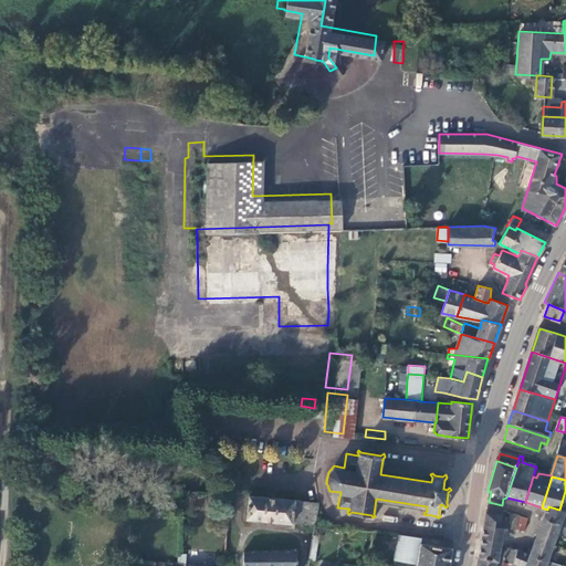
[(317,503),(316,502),(248,494),(245,517),(291,523),(292,522),(314,525),(314,523),(317,503)]
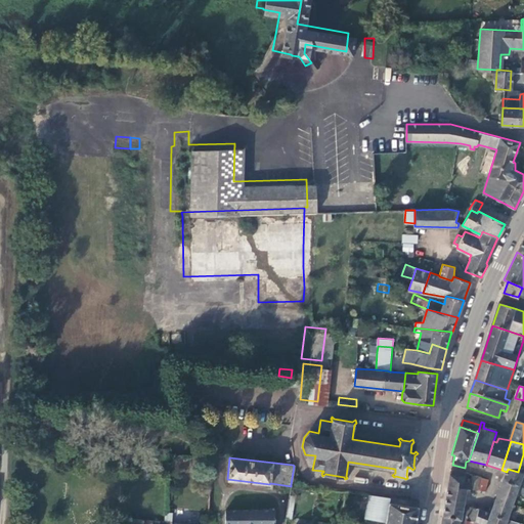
[(508,469),(507,472),(504,482),(523,488),(523,480),(522,480),(523,474),(518,472),(508,469)]
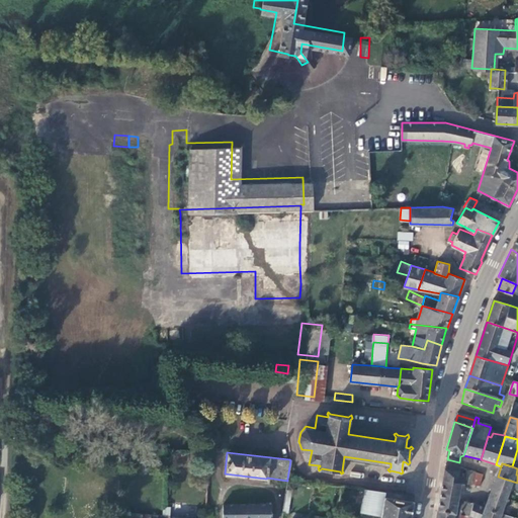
[(455,484),(457,473),(445,471),(441,495),(459,497),(461,485),(455,484)]
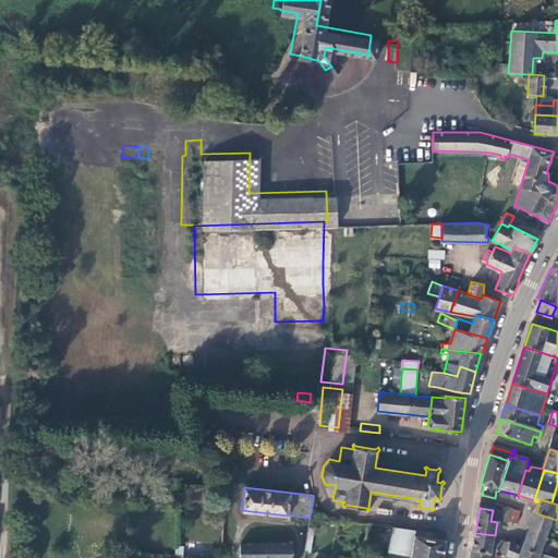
[(502,508),(502,512),(501,521),(508,524),(509,523),(512,511),(502,508)]
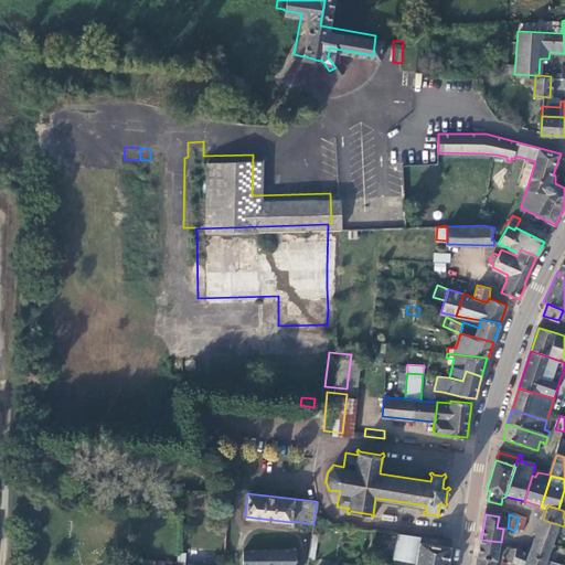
[(508,528),(509,519),(499,516),(497,528),(503,529),(507,530),(508,528)]
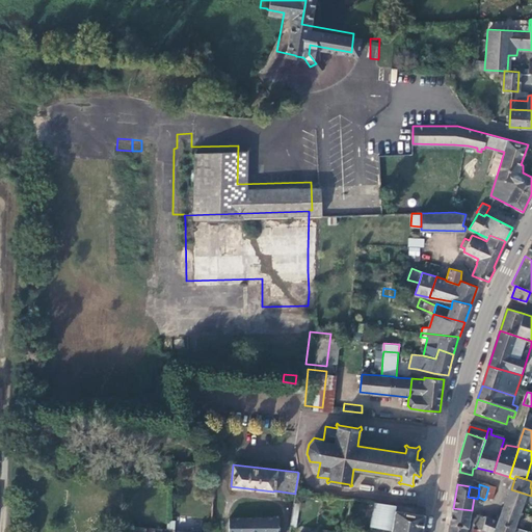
[(488,487),(485,499),(493,501),(497,489),(488,487)]
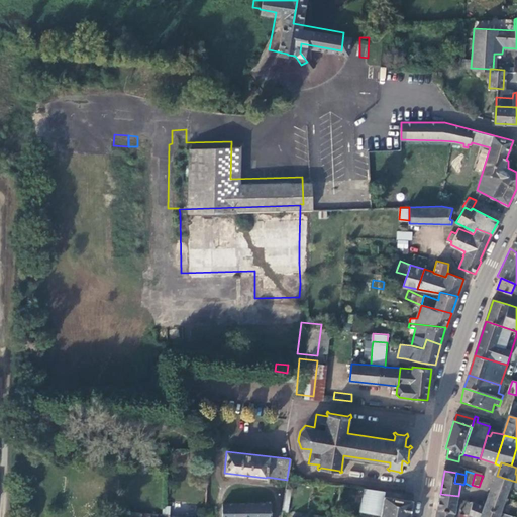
[(514,485),(516,482),(497,476),(491,493),(506,499),(511,484),(514,485)]
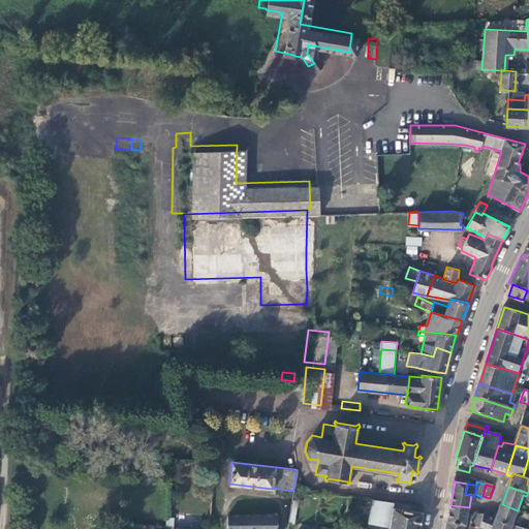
[(390,528),(391,503),(365,498),(362,522),(390,528)]
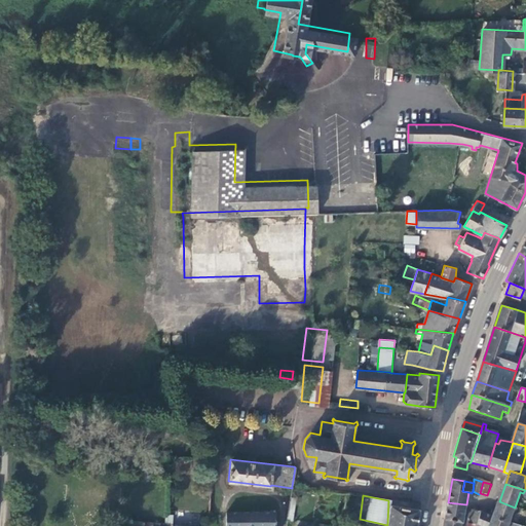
[(416,525),(420,502),(392,498),(388,522),(387,525),(386,525),(416,525)]
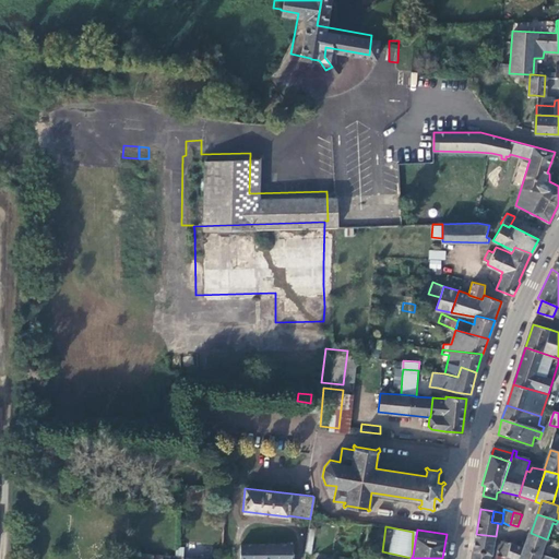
[(548,558),(542,557),(547,539),(531,533),(524,550),(521,558),(548,558)]
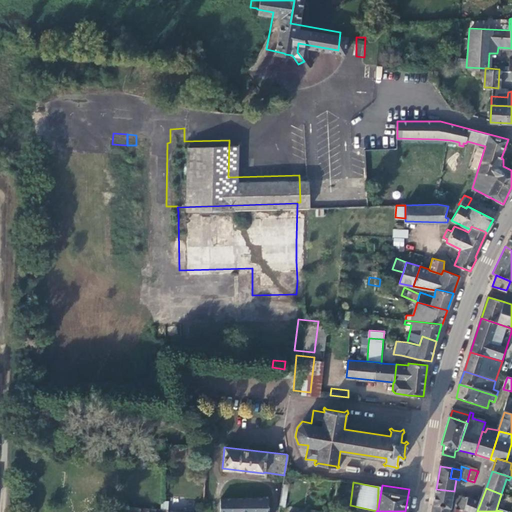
[(451,506),(454,491),(436,489),(433,506),(450,510),(455,510),(465,511),(477,511),(480,504),(467,499),(457,497),(455,507),(451,506)]
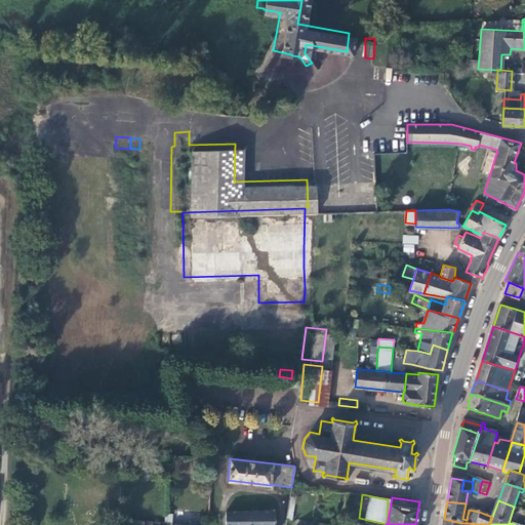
[(276,524),(276,510),(226,510),(226,524),(237,524),(243,524),(258,524),(259,524),(265,524),(276,524)]
